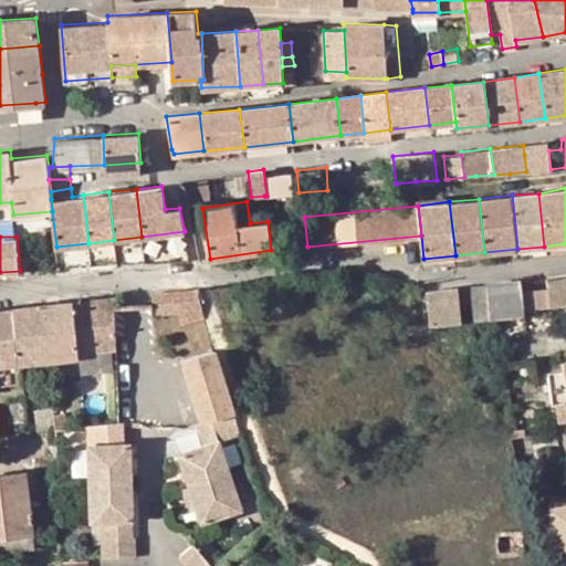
[(565,273),(547,275),(548,285),(549,305),(565,303),(565,273)]
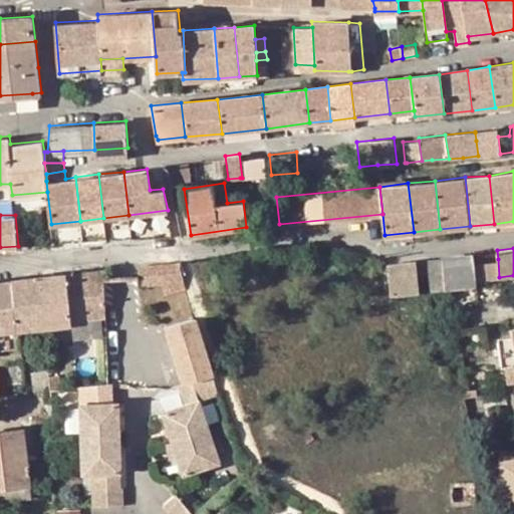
[(476,285),(476,281),(474,262),(473,253),(442,257),(445,289),(476,285)]
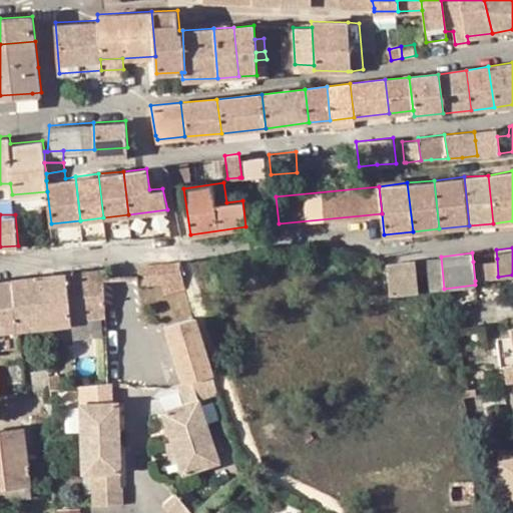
[(444,289),(441,257),(428,258),(430,290),(444,289)]
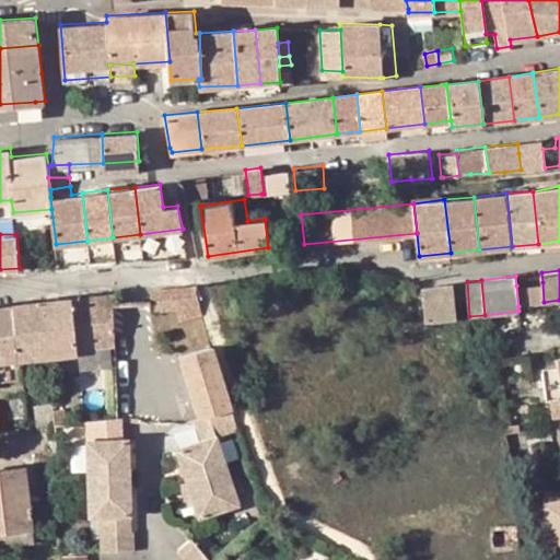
[(457,317),(454,282),(423,287),(427,321),(457,317)]
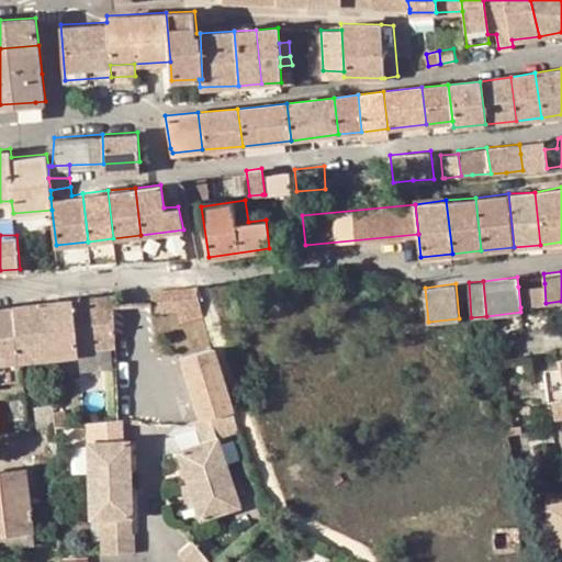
[(520,307),(546,303),(544,283),(518,287),(520,307)]
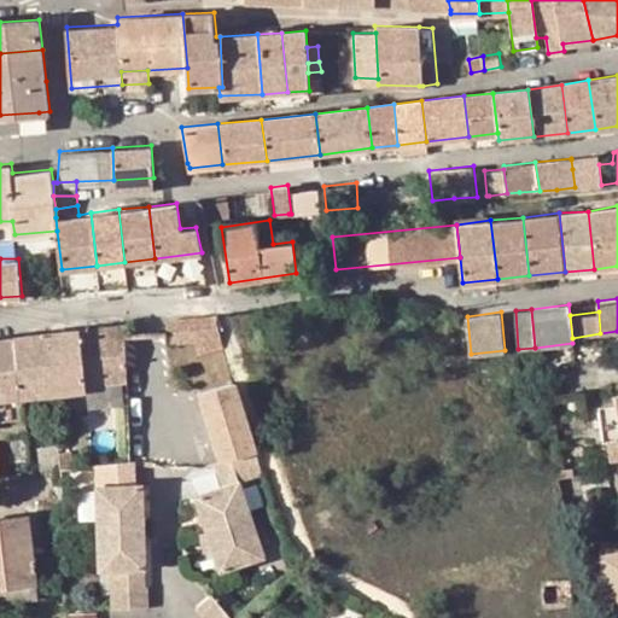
[(223,344),(214,313),(168,316),(170,340),(196,339),(200,351),(223,344)]
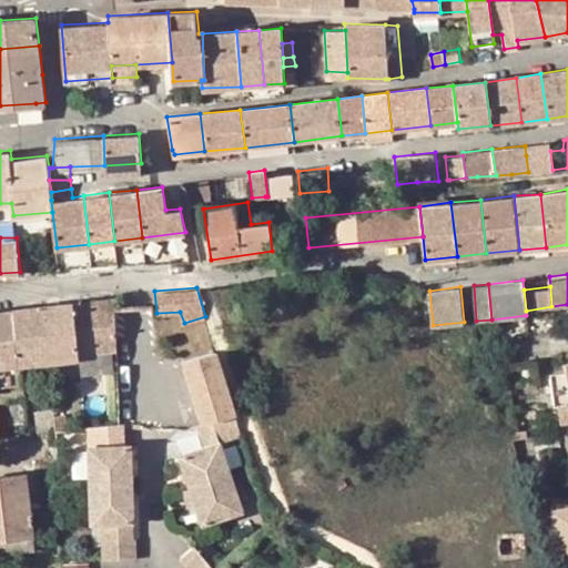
[(110,300),(43,305),(48,361),(79,357),(78,353),(113,350),(110,300)]
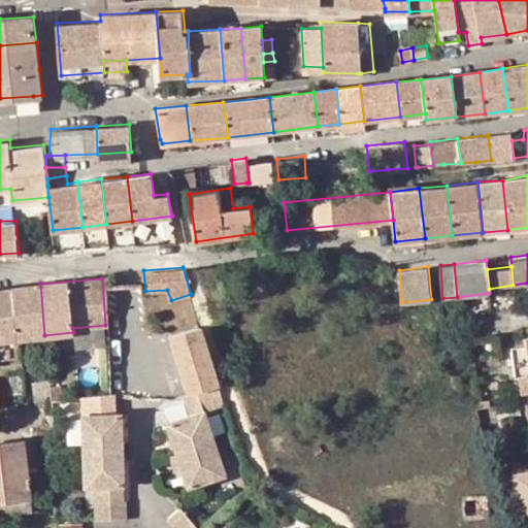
[(40,284),(0,287),(0,338),(44,335),(40,284)]
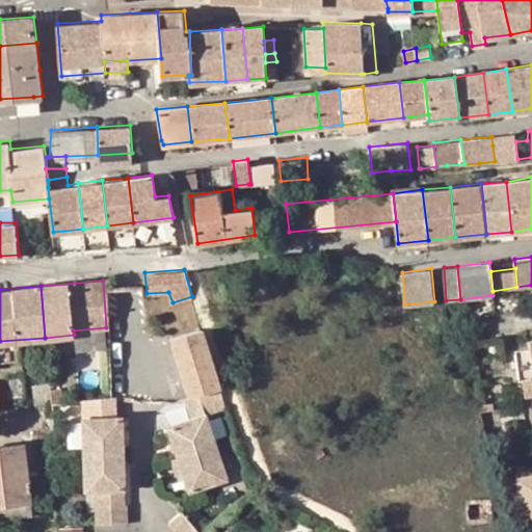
[(193,396),(221,388),(203,326),(173,338),(192,396),(193,396)]
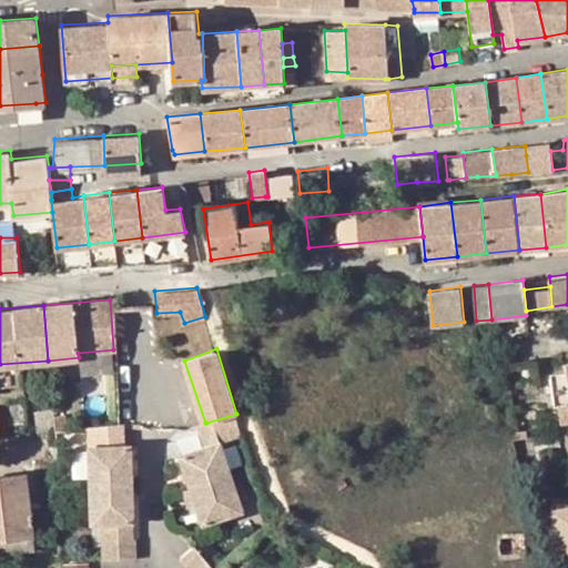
[(560,424),(567,422),(567,364),(564,365),(565,372),(550,374),(554,405),(557,404),(560,424)]
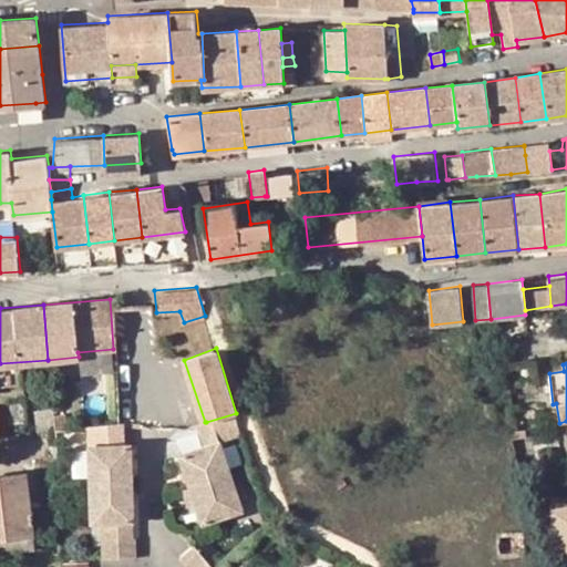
[(10,421),(23,420),(22,399),(9,400),(10,421)]
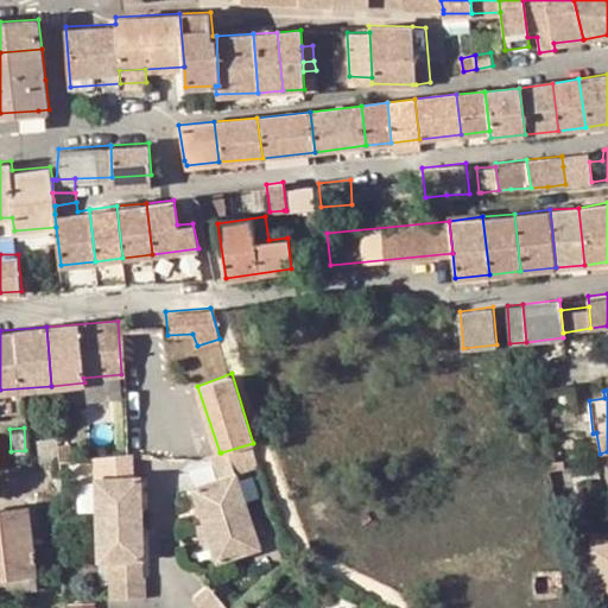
[(56,442),(57,457),(73,456),(70,441),(68,441),(67,434),(58,436),(58,442),(56,442)]
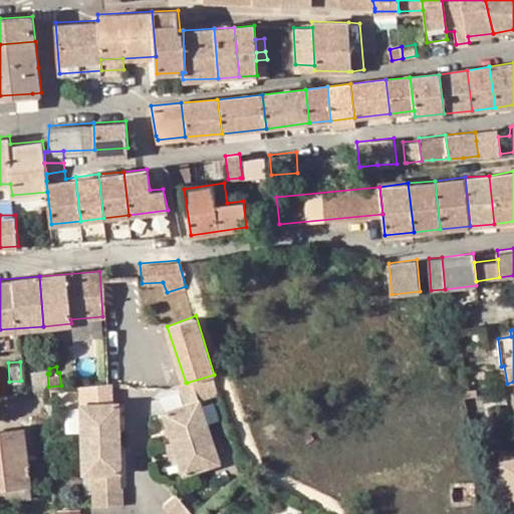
[(34,388),(48,387),(47,373),(47,367),(32,369),(34,388)]
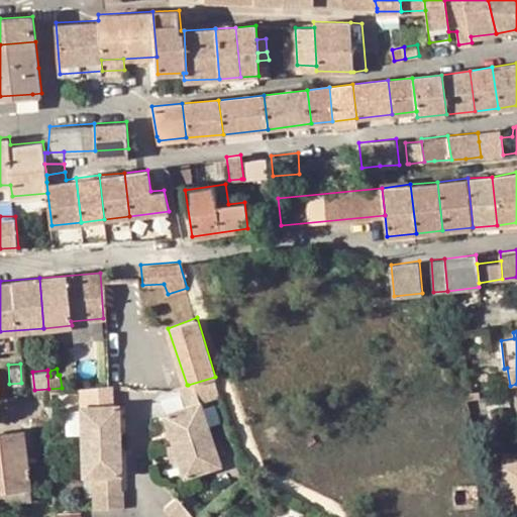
[(187,385),(183,387),(189,407),(167,415),(186,474),(219,462),(200,404),(221,396),(215,377),(188,385),(187,385)]
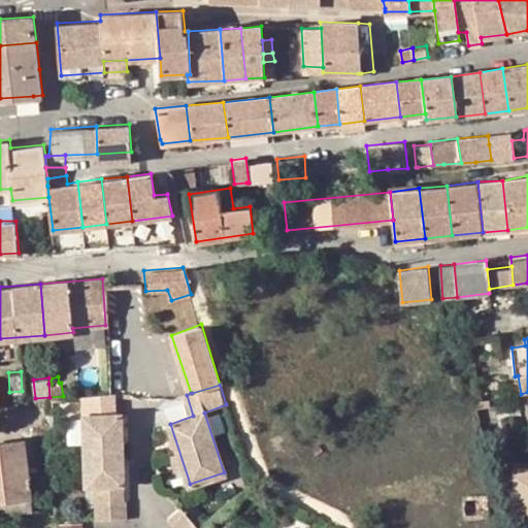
[(118,413),(116,392),(110,392),(84,394),(87,487),(94,487),(95,503),(99,503),(99,517),(125,517),(125,500),(123,500),(122,485),(124,485),(122,413),(118,413)]
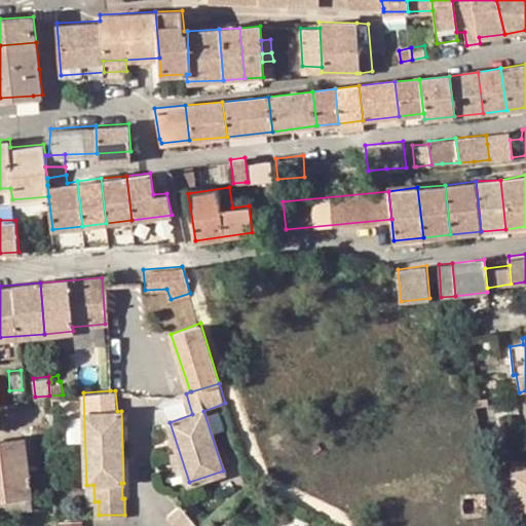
[(487,397),(476,399),(477,407),(489,404),(487,397)]
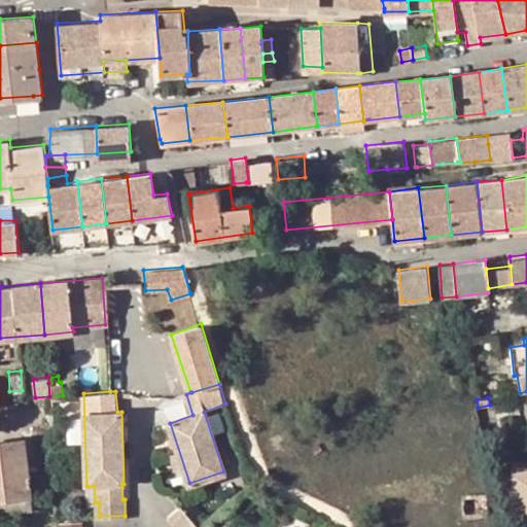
[(0,497),(30,493),(22,437),(0,441),(0,497)]
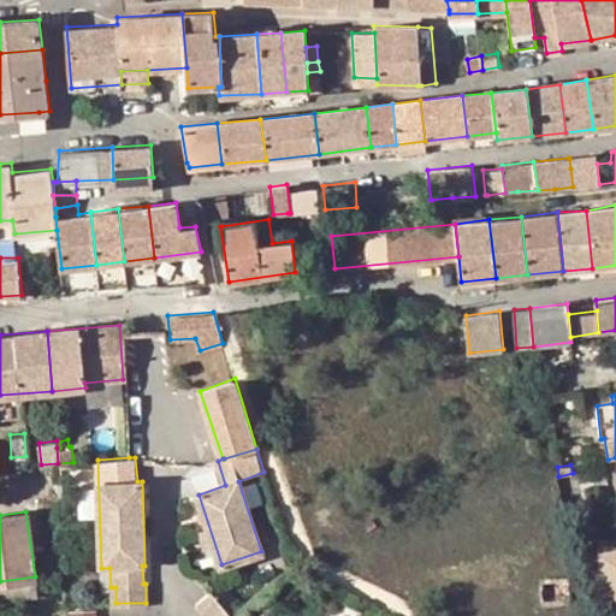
[(608,590),(611,605),(612,610),(615,609),(615,549),(599,554),(605,578),(608,590)]
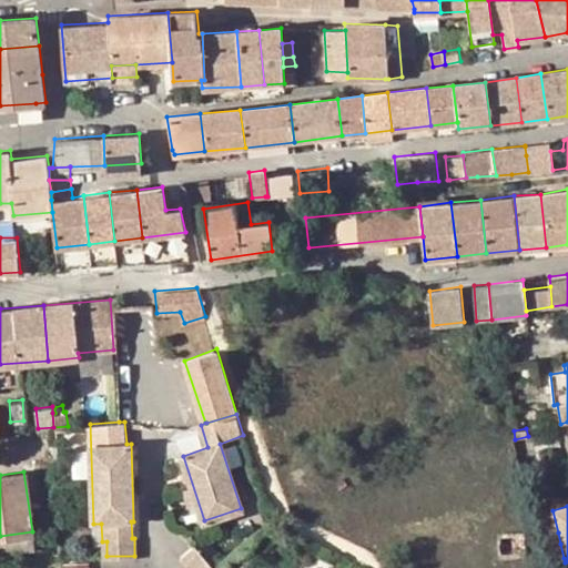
[(0,550),(33,546),(32,531),(0,536),(0,550)]
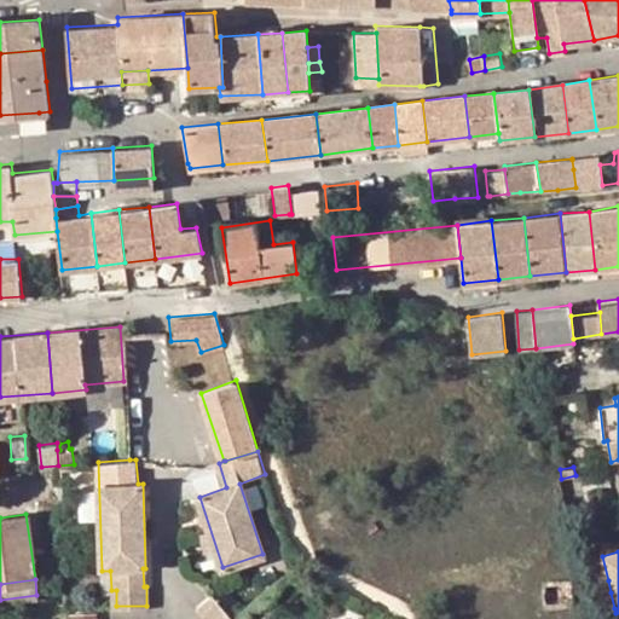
[(602,596),(611,593),(608,580),(597,583),(602,596)]
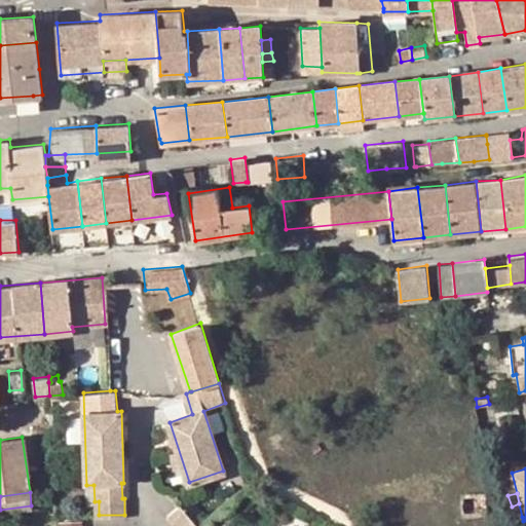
[(199,525),(180,504),(167,515),(177,525),(199,525)]
